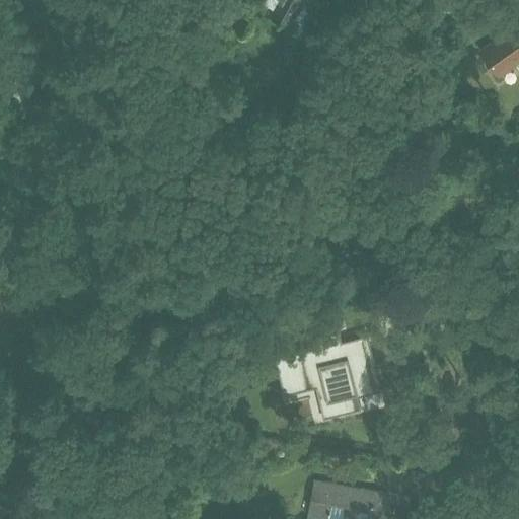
[(288,29),(301,36),(320,0),(319,0),(265,0),(275,6),(269,17),(282,24),(284,20),(291,23),(288,29)]
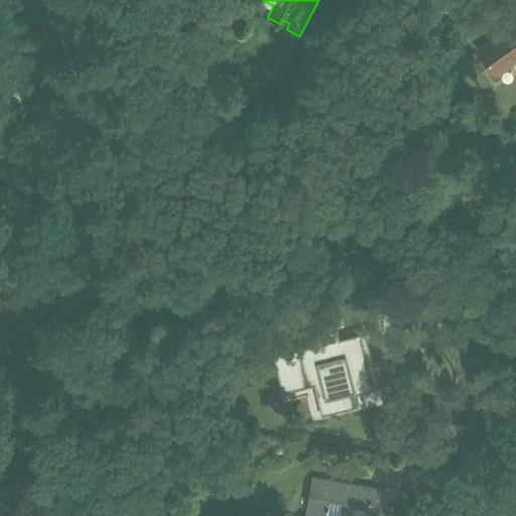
[(453,9),(452,0),(438,0),(439,10),(453,9)]
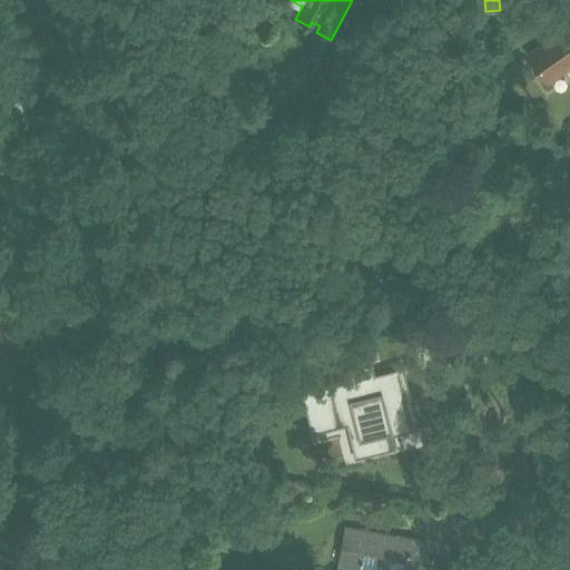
[(549,84),(569,68),(569,26),(569,23),(527,53),(549,84)]
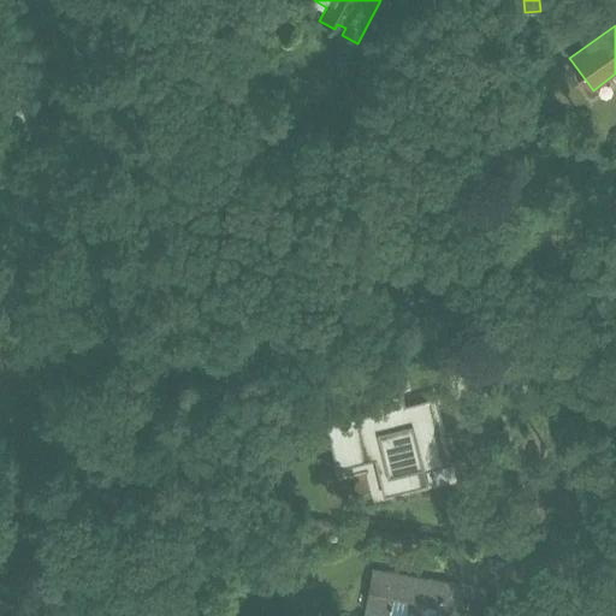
[(615,124),(615,122),(615,78),(596,92),(615,124)]
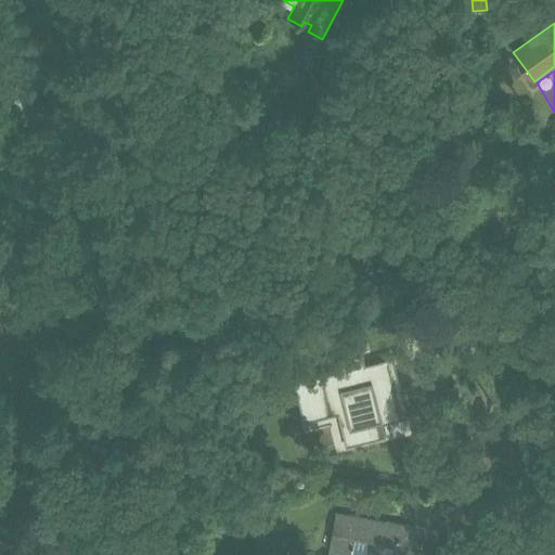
[(0,297),(0,310),(0,311),(13,307),(9,295),(0,297)]
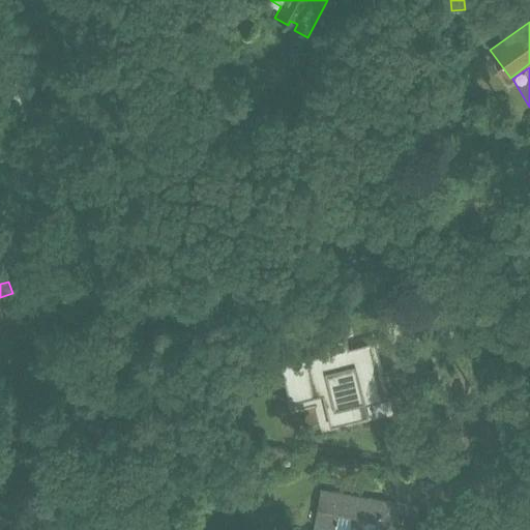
[(378,358),(374,342),(350,348),(348,337),(319,344),(322,355),(282,365),(289,393),(329,383),(339,423),(367,416),(364,405),(383,400),(376,371),(374,372),(371,360),(378,358)]
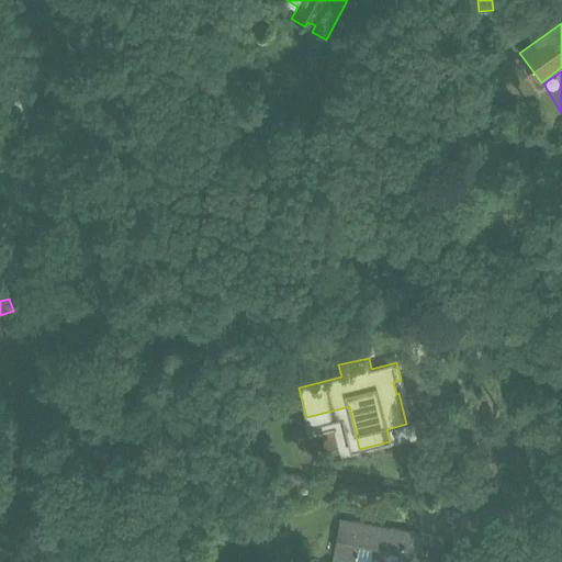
[(334,558),(358,561),(440,561),(446,538),(340,518),(334,558)]
